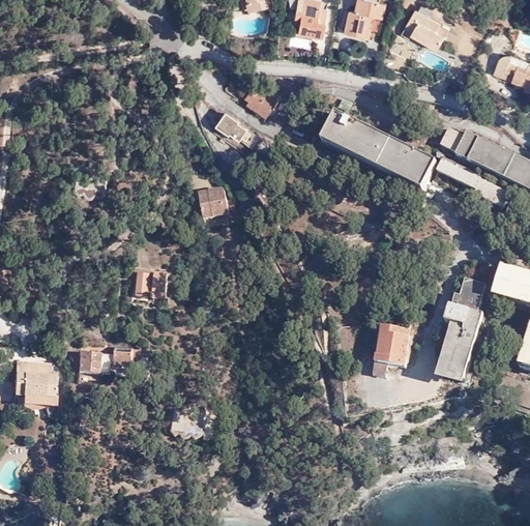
[(269,3),(268,0),(246,0),(244,0),(247,8),(269,3)]
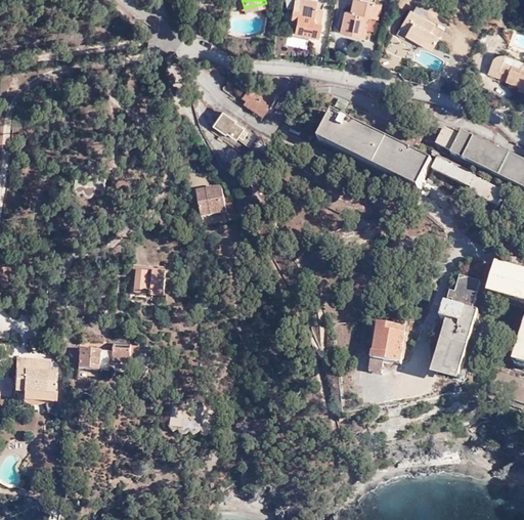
[(298,0),(297,5),(291,4),(290,13),(295,14),(299,15),(298,22),(294,20),(293,28),(317,32),(322,4),(314,2),(314,0),(298,0)]
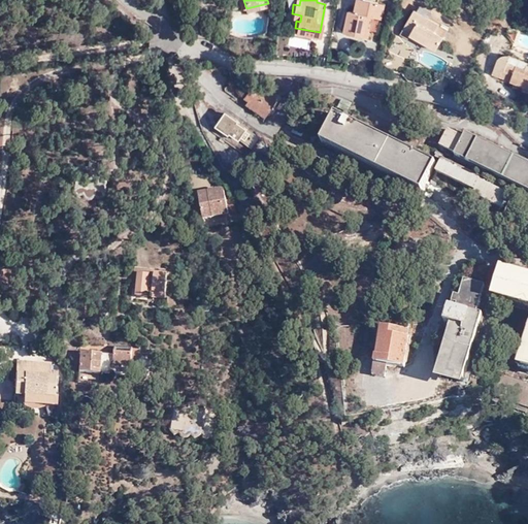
[(367,11),(372,12),(380,14),(384,0),(355,0),(354,7),(349,6),(343,29),(362,33),(367,11)]
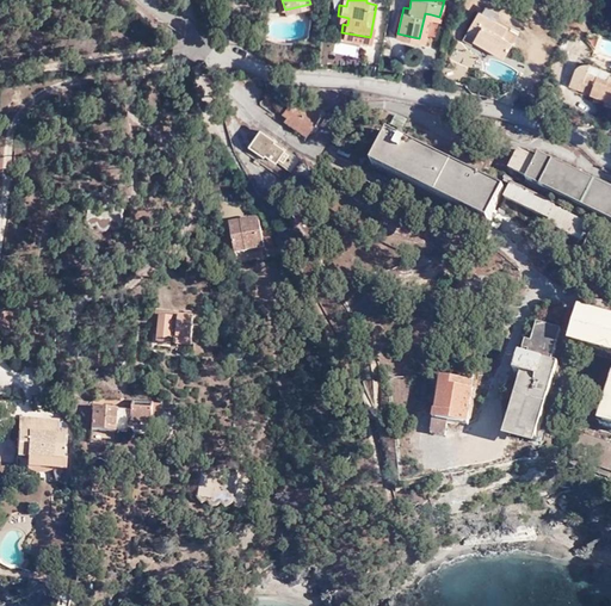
[(488,1),(483,8),(511,26),(512,23),(498,14),(501,10),(488,1)]
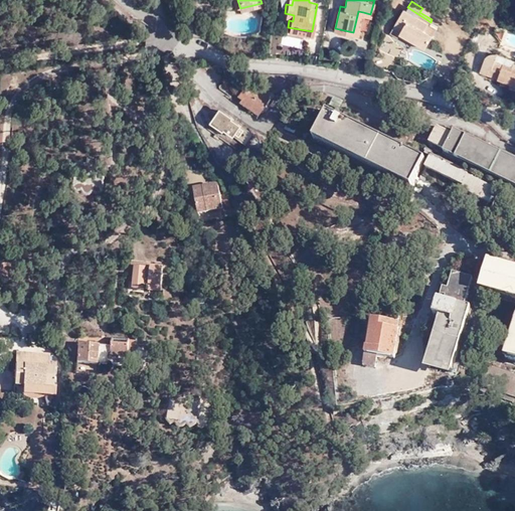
[(404,6),(396,19),(403,23),(401,26),(407,30),(406,32),(425,44),(437,26),(431,22),(407,7),(404,6)]
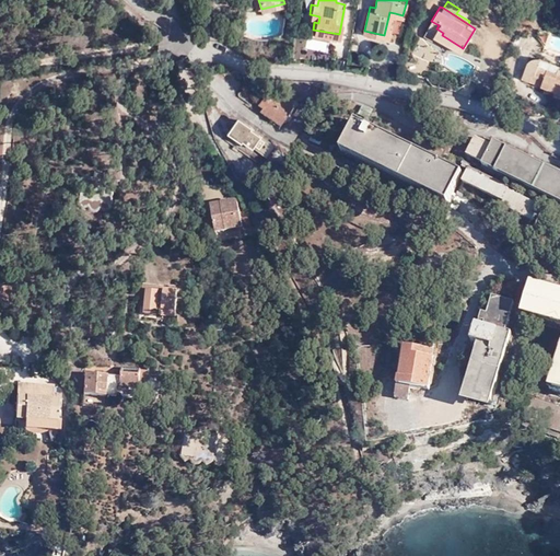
[(238,22),(242,15),(235,12),(233,20),(238,22)]
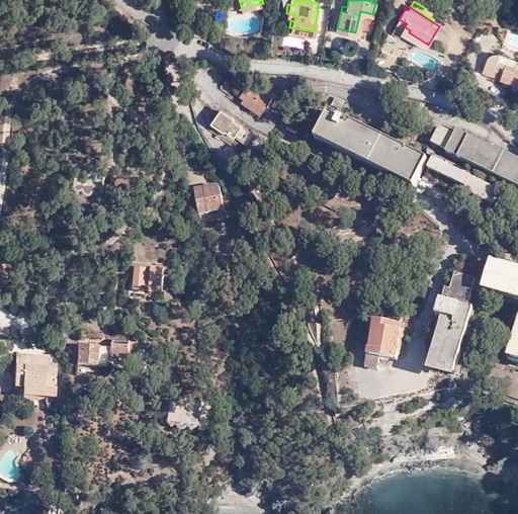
[(359,33),(365,12),(360,11),(355,32),(359,33)]
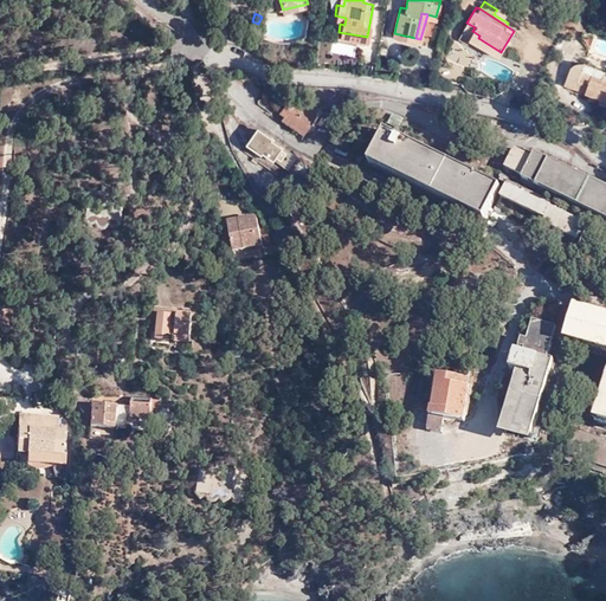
[(475,27),(466,23),(459,33),(468,38),(471,33),(472,31),(475,27)]
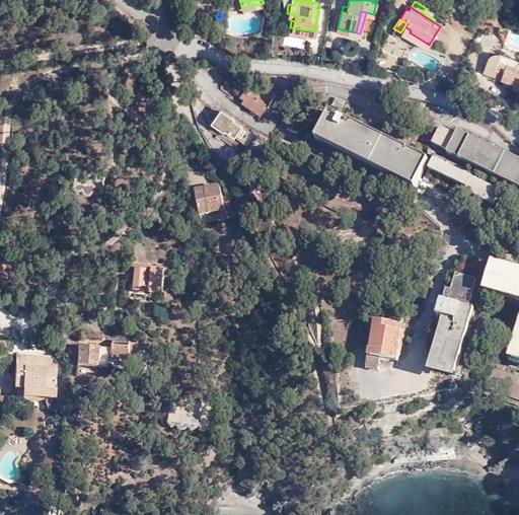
[(303,49),(304,32),(286,32),(285,49),(303,49)]
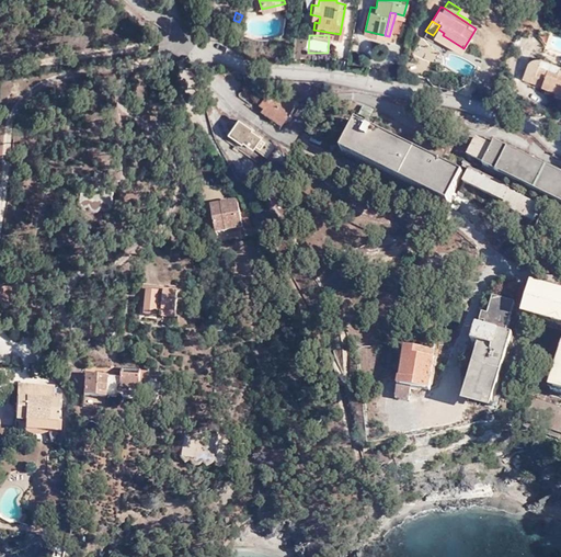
[(536,64),(539,56),(536,54),(533,54),(529,56),(527,59),(522,74),(545,82),(560,88),(560,67),(557,66),(554,68),(547,66),(546,67),(536,64)]
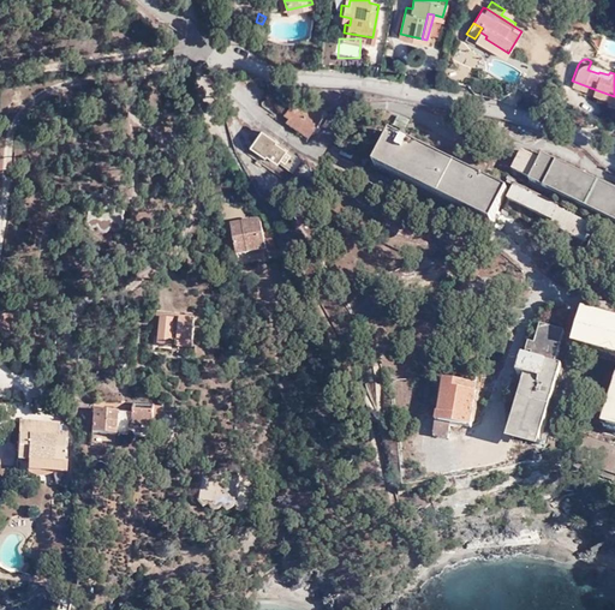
[(610,69),(591,61),(587,70),(598,73),(599,72),(608,75),(610,72),(610,69)]
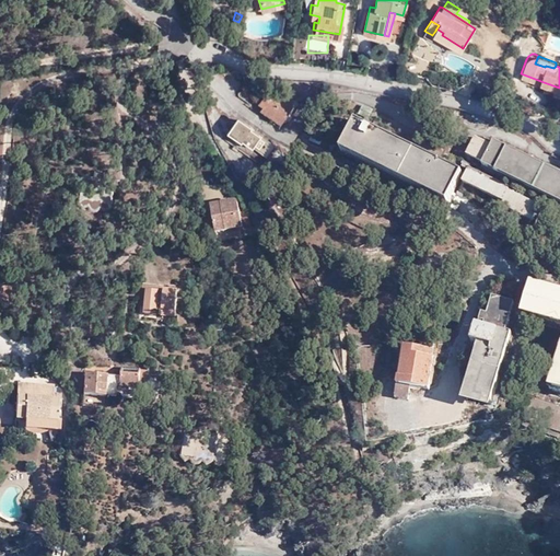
[(260,81),(263,74),(256,74),(251,74),(243,72),(243,77),(244,79),(245,80),(246,80),(246,83),(254,90),(259,83),(260,81)]
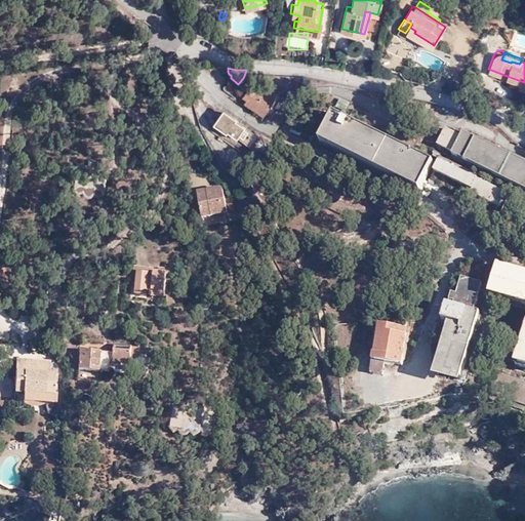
[(256,78),(248,74),(243,81),(247,83),(240,93),(241,94),(240,96),(242,98),(241,99),(261,113),(276,91),(263,83),(260,86),(253,82),(256,78)]
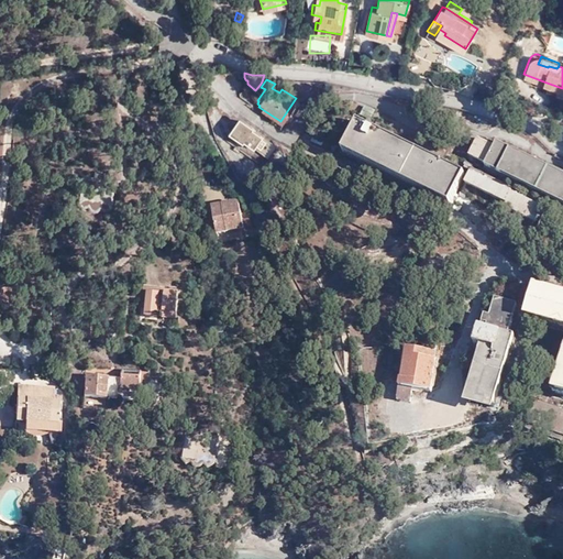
[(562,88),(547,83),(544,88),(561,95),(562,88)]
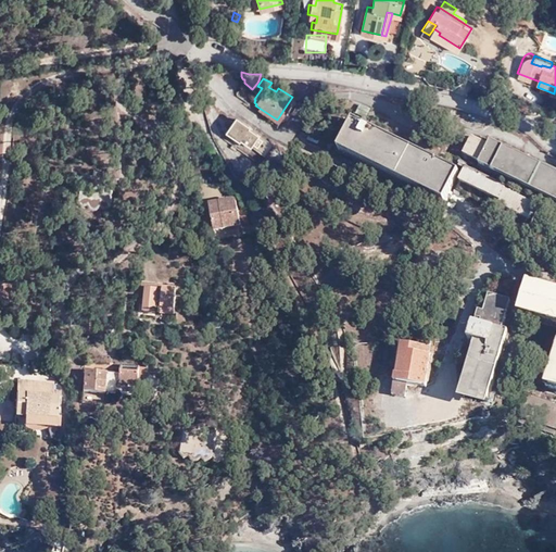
[(265,134),(269,136),(263,132),(252,123),(253,122),(239,112),(237,116),(265,134)]
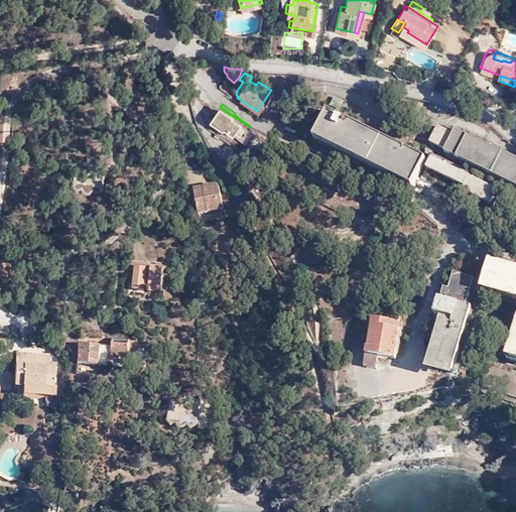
[(254,129),(250,126),(246,124),(220,108),(212,119),(225,127),(227,126),(235,132),(236,132),(247,140),(254,129)]
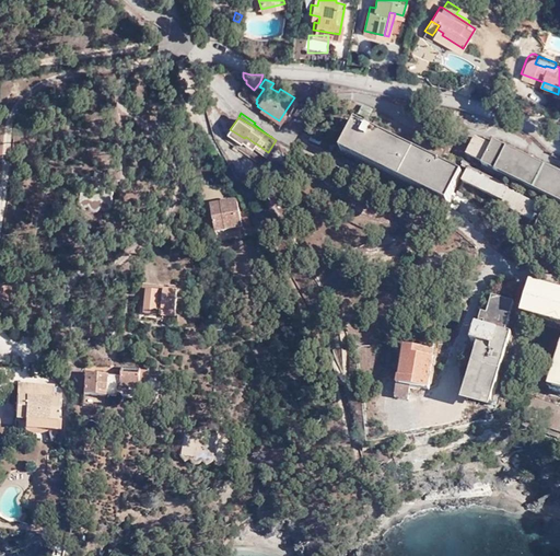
[(354,117),(339,147),(445,199),(459,170),(354,117)]
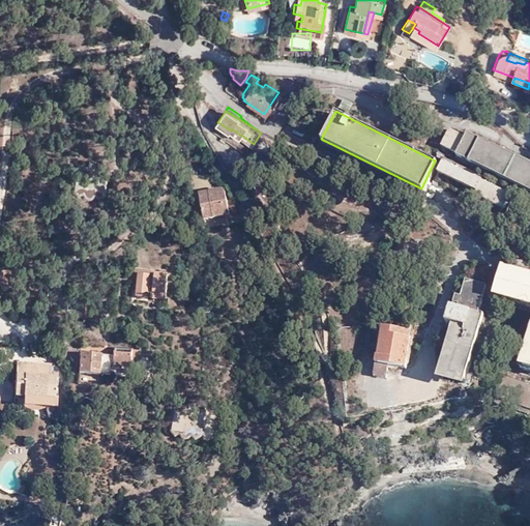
[(440,143),(453,150),(463,133),(448,126),(440,143)]
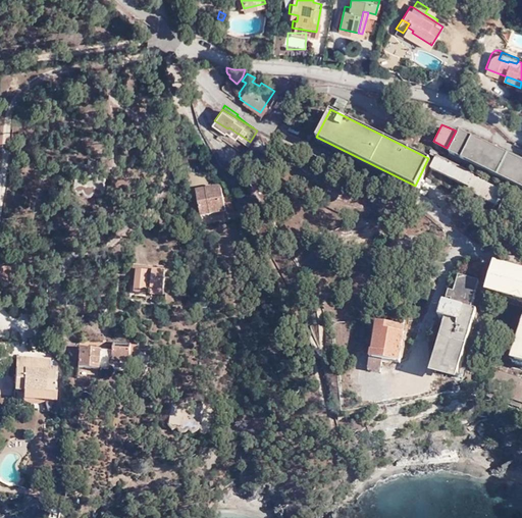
[(448,150),(521,186),(521,158),(459,127),(448,150)]
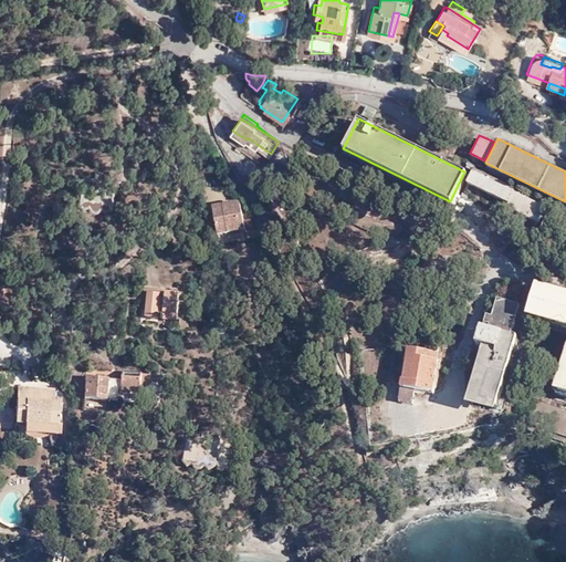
[(472,176),(469,174),(465,180),(509,201),(506,206),(536,221),(545,205),(472,169),(471,169),(474,172),(472,176)]
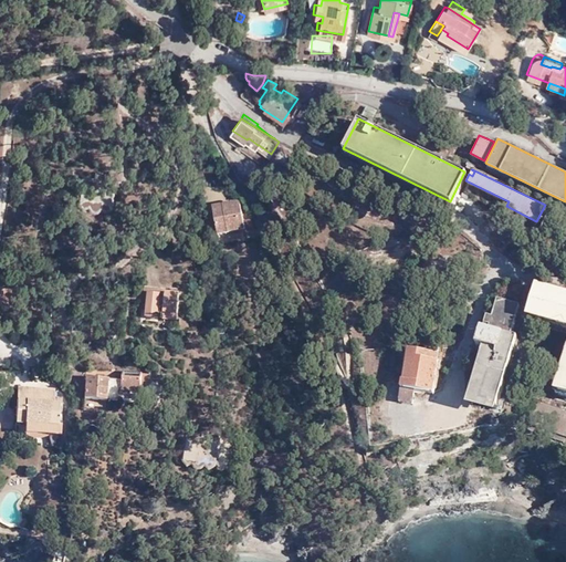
[(103,172),(93,170),(93,175),(80,173),(76,201),(82,206),(88,203),(94,207),(101,204),(105,208),(111,205),(113,177),(103,176),(103,172)]
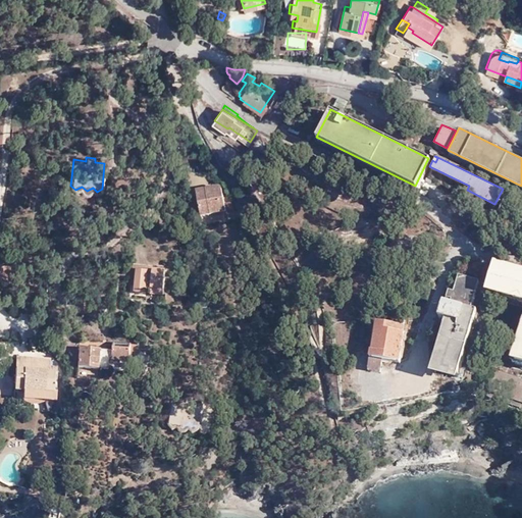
[(219,185),(197,189),(202,213),(226,208),(222,186),(221,185),(219,185)]
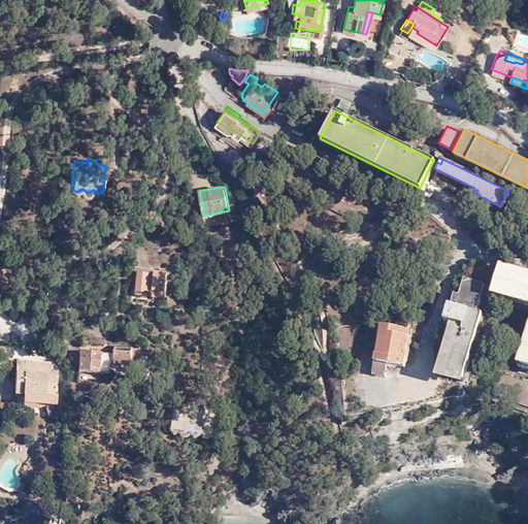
[(0,273),(10,275),(12,262),(0,259),(0,273)]
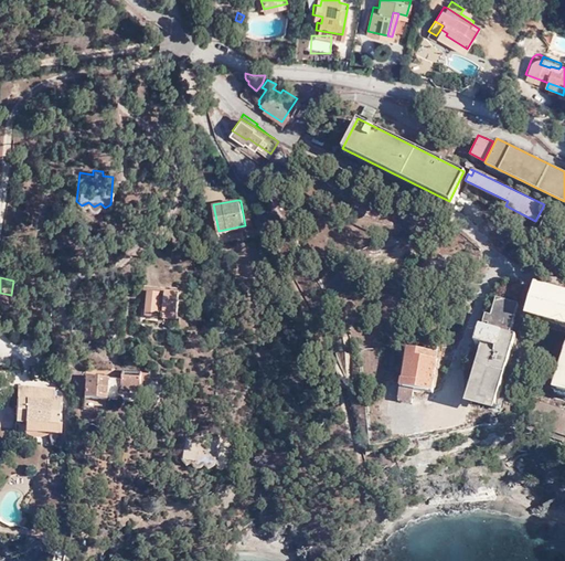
[(564,293),(540,287),(533,320),(564,327),(564,293)]
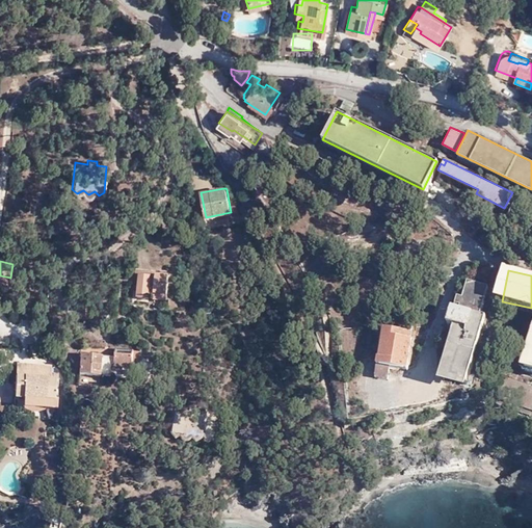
[(150,286),(155,287),(156,280),(151,280),(151,274),(139,272),(137,295),(149,296),(150,286)]
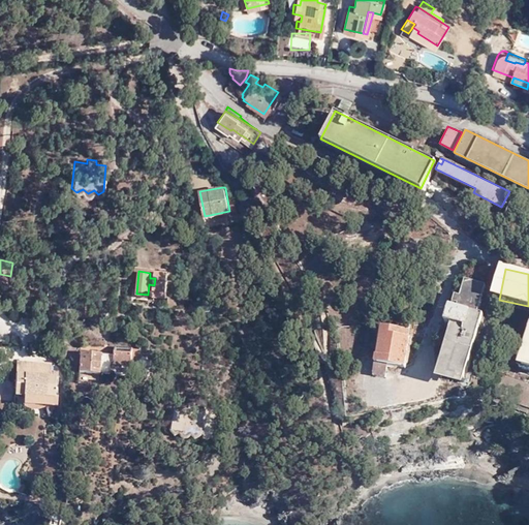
[(492,284),(471,279),(467,296),(462,295),(459,307),(458,307),(454,323),(460,326),(447,380),(474,388),(492,315),(486,313),(492,284)]
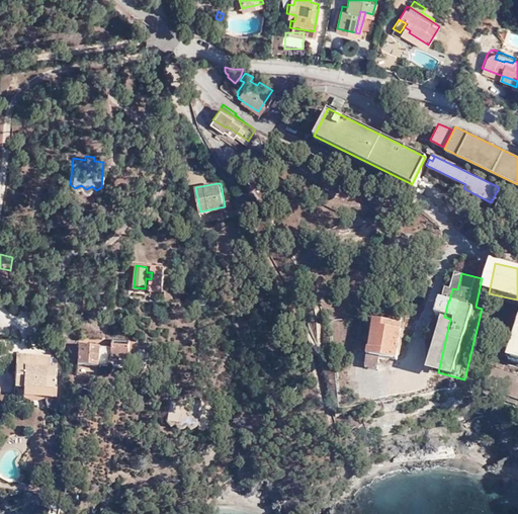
[(162,280),(151,279),(150,288),(161,289),(162,280)]
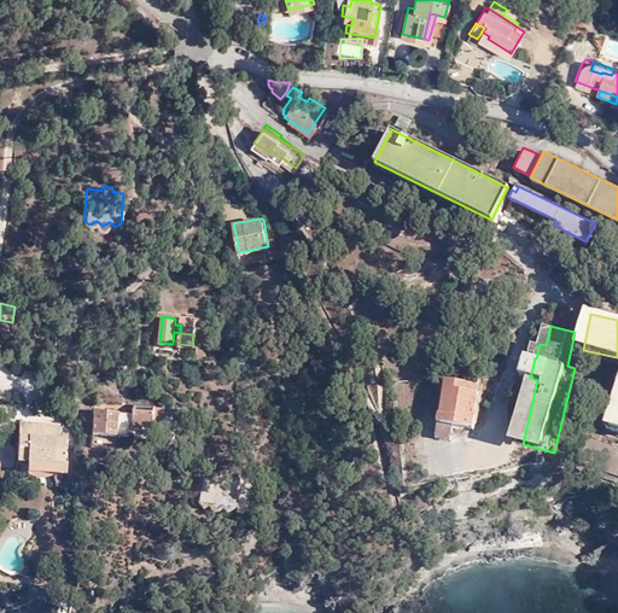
[(466,381),(443,378),(437,414),(427,414),(425,422),(435,424),(433,436),(448,438),(448,436),(452,437),(454,424),(478,428),(481,420),(488,421),(493,393),(466,389),(466,381)]
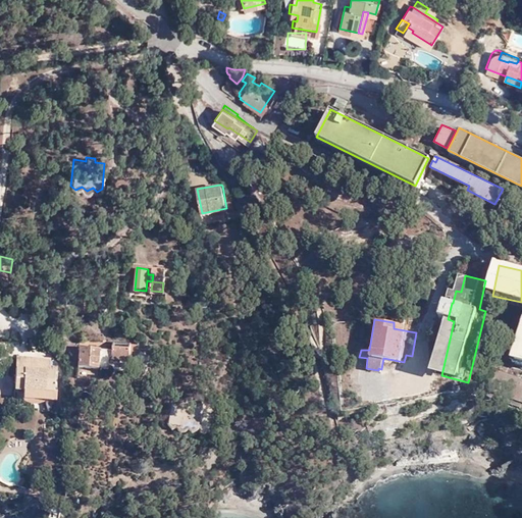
[(76,365),(96,366),(97,356),(129,358),(137,358),(138,344),(131,343),(131,342),(113,341),(112,348),(79,345),(76,365)]
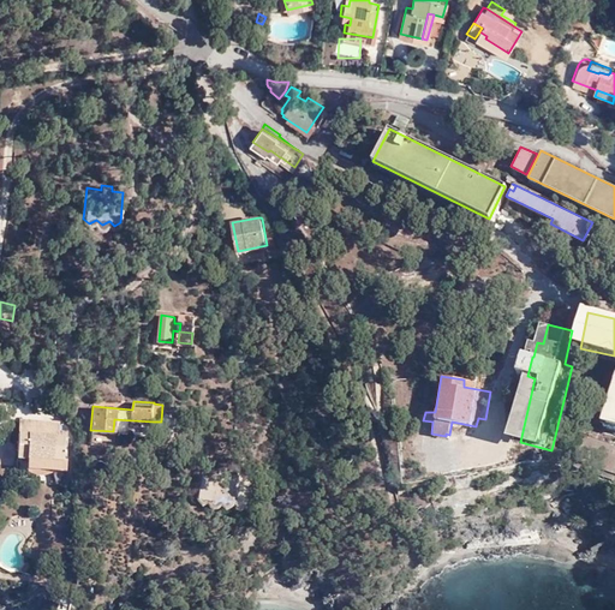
[(31,422),(31,417),(21,416),(17,465),(65,468),(69,430),(59,429),(60,428),(60,419),(47,418),(46,423),(31,422)]
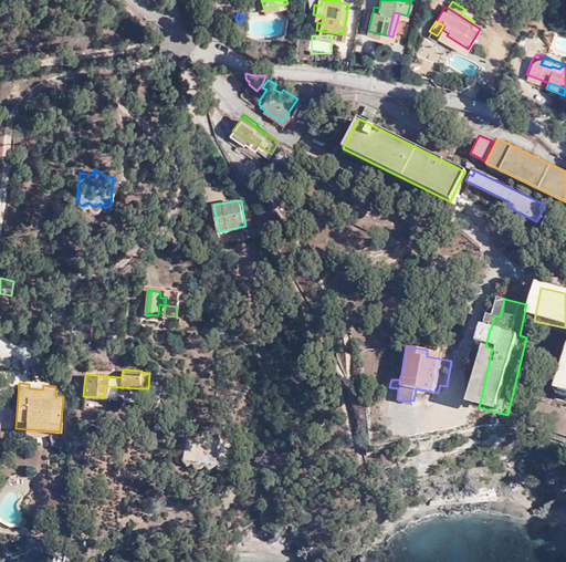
[(521,420),(565,434),(565,407),(528,395),(521,419),(521,420)]
